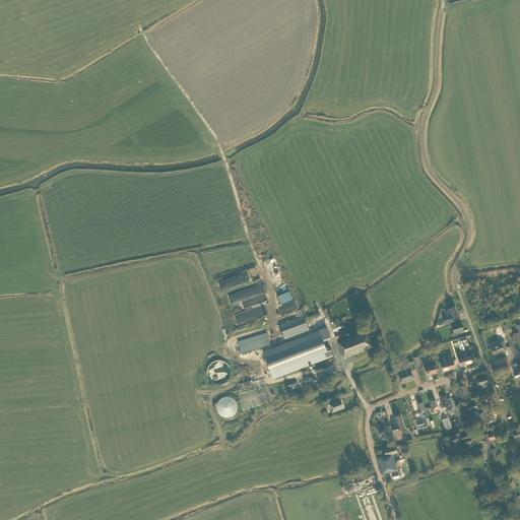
[(281,304),(294,299),(289,290),(277,296),(281,304)]
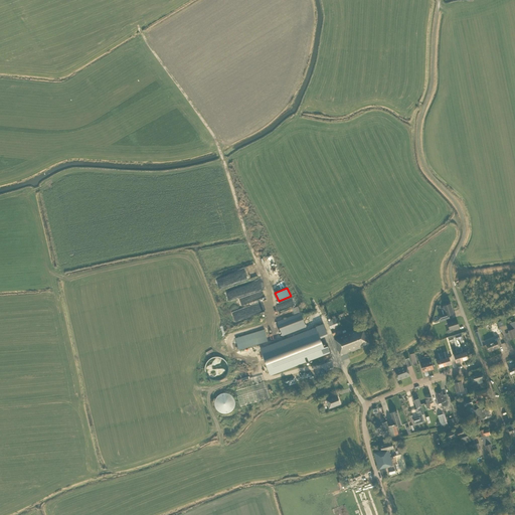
[(454,314),(451,304),(446,306),(445,305),(443,309),(445,310),(447,315),(440,317),(441,319),(442,322),(450,319),(448,316),(454,314)]
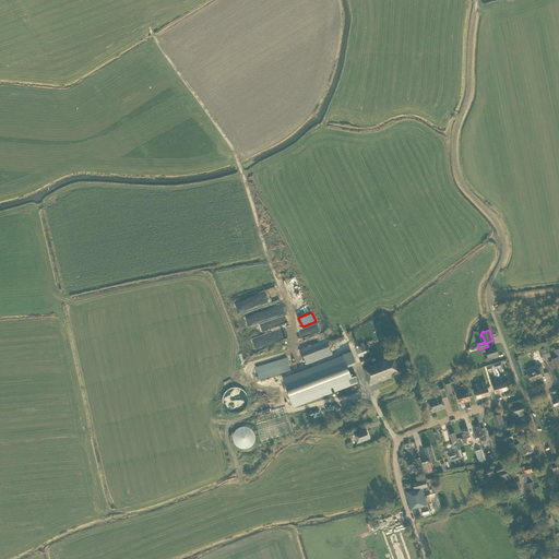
[(275,343),(272,332),(251,339),(256,349),(275,343)]
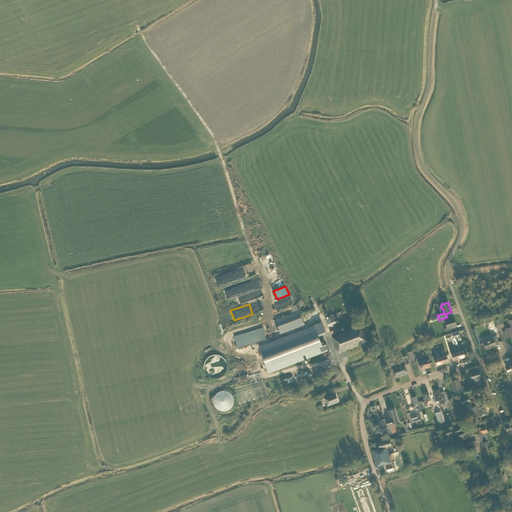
[(276,320),(281,334),(304,325),(299,311),(276,320)]
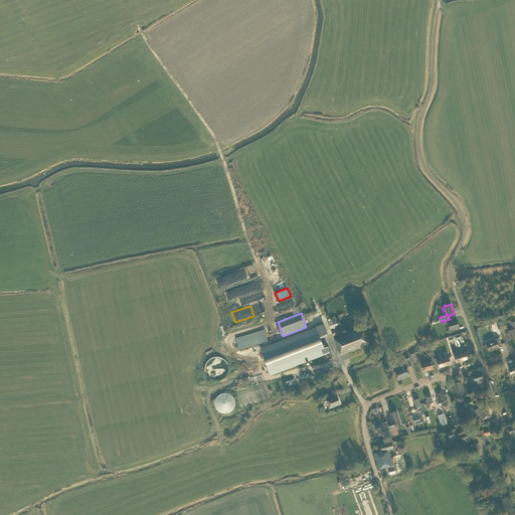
[(343,333),(341,326),(340,324),(338,318),(332,320),(328,322),(334,337),(343,333)]
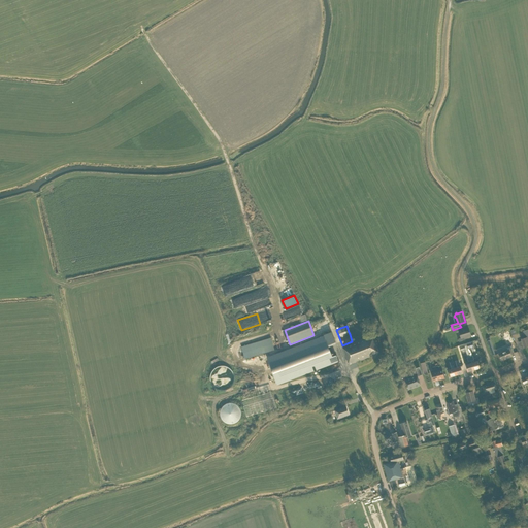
[(465,340),(464,337),(470,335),(468,329),(459,332),(461,338),(458,339),(459,342),(465,340)]
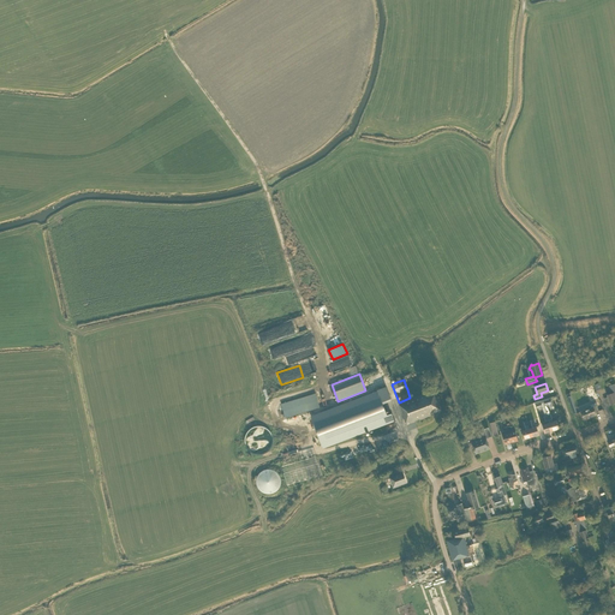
[(323,447),(394,421),(392,413),(387,416),(378,392),(311,417),(323,447)]
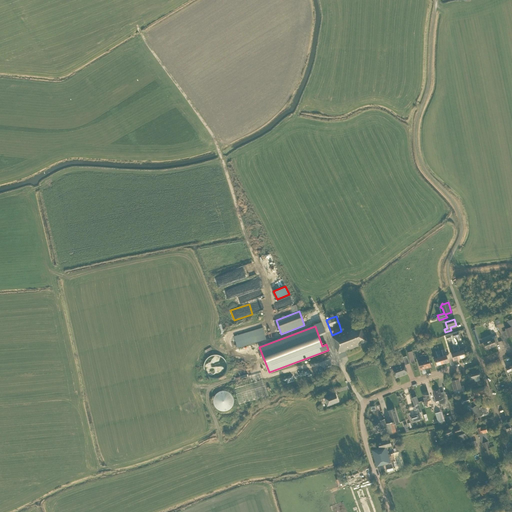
[(339,354),(360,345),(360,344),(367,342),(361,326),(352,330),(352,329),(332,336),(339,354)]
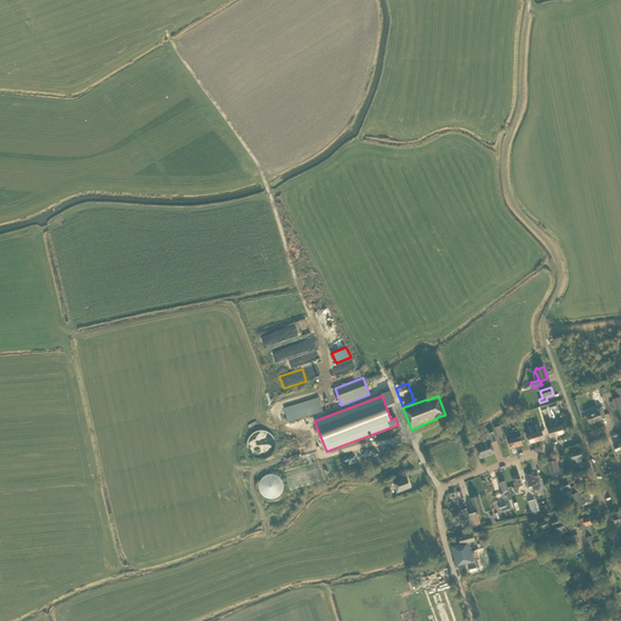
[(288,421),(323,411),(319,397),(284,406),(288,421)]
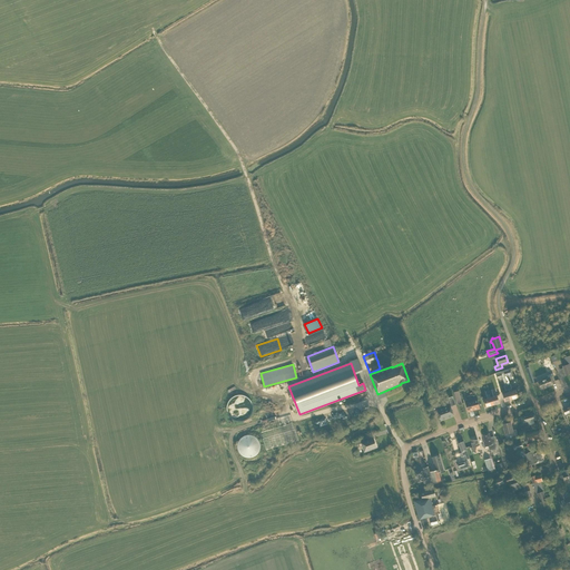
[(527,367),(532,383),(538,381),(538,380),(534,381),(530,366),(527,367)]
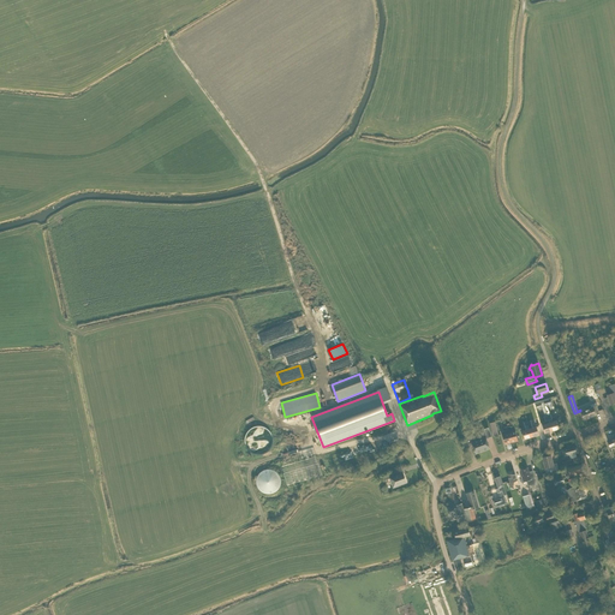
[(581,412),(584,421),(596,416),(596,413),(599,412),(596,404),(590,405),(591,407),(581,412)]
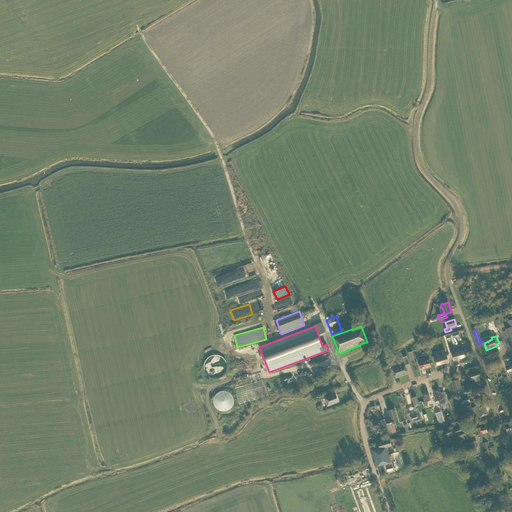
[(459,345),(456,346),(458,352),(460,359),(466,357),(464,350),(460,351),(459,345)]
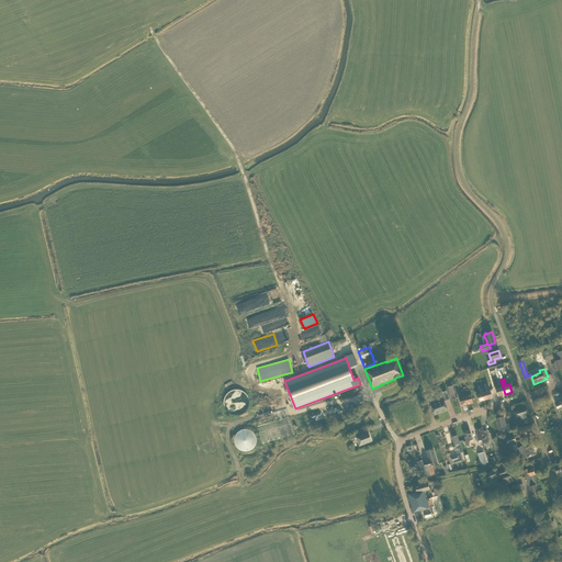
[(452,384),(448,386),(451,398),(457,397),(452,384)]
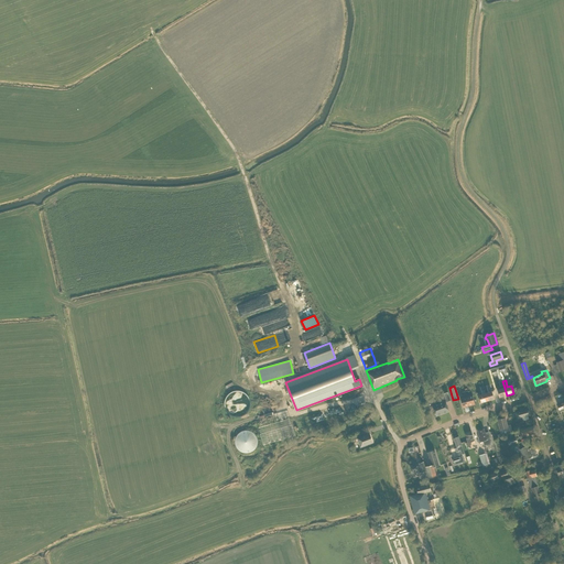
[(488,401),(486,393),(485,390),(484,387),(480,388),(483,394),(479,396),(481,402),(488,401)]
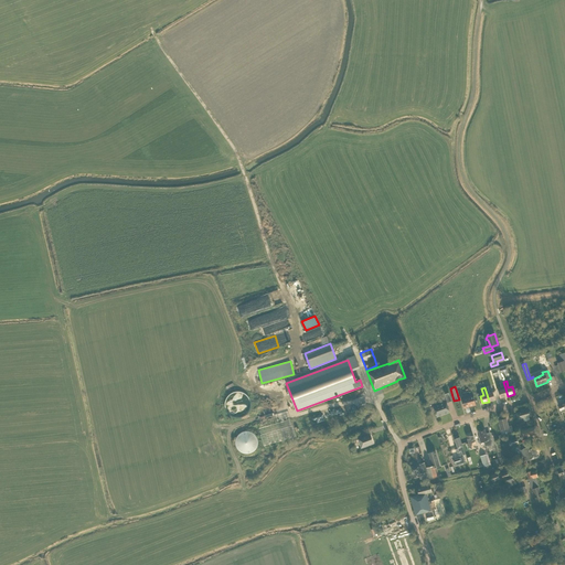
[(500,398),(508,396),(505,388),(498,391),(500,398)]
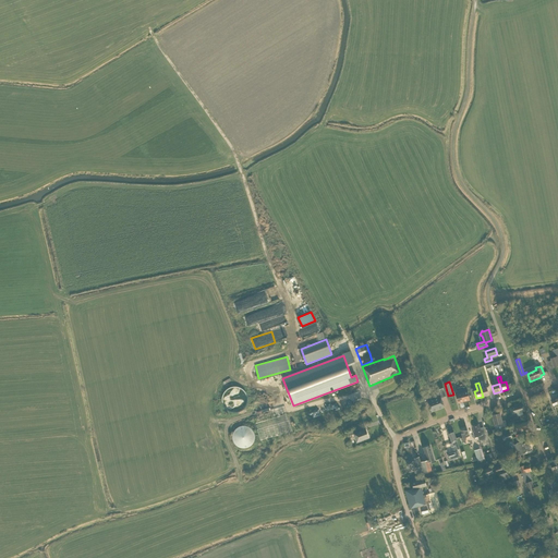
[(463,387),(461,387),(464,401),(470,400),(468,390),(464,391),(463,387)]
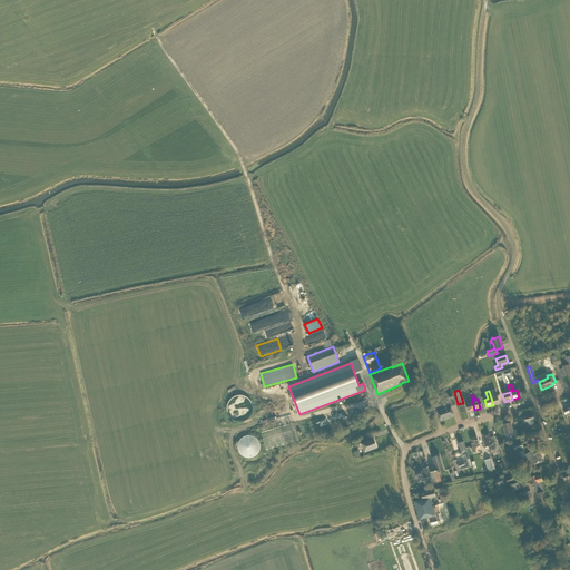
[(448,406),(443,408),(448,418),(453,415),(450,405),(455,404),(452,396),(449,397),(451,403),(446,404),(448,406)]
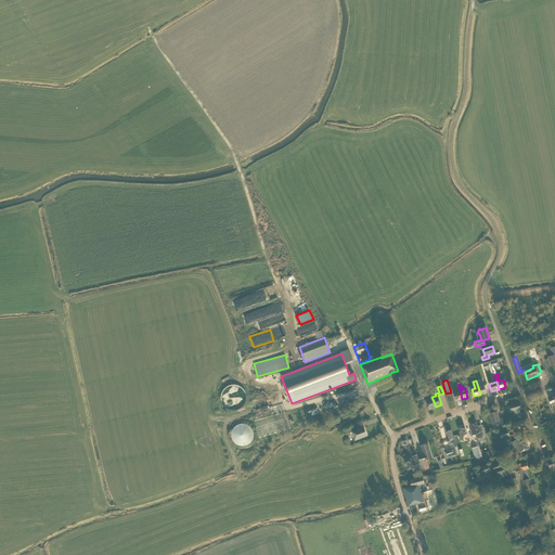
[(429,410),(436,407),(431,397),(426,399),(429,410)]
